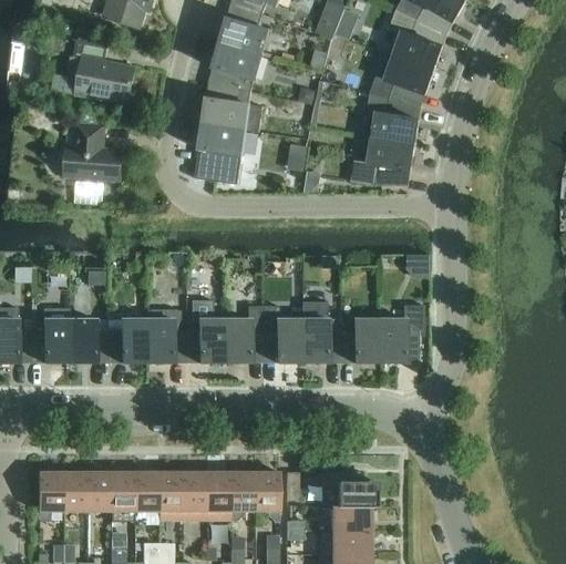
[(111,0),(107,11),(110,17),(135,24),(141,22),(145,7),(151,9),(153,0),(111,0)]
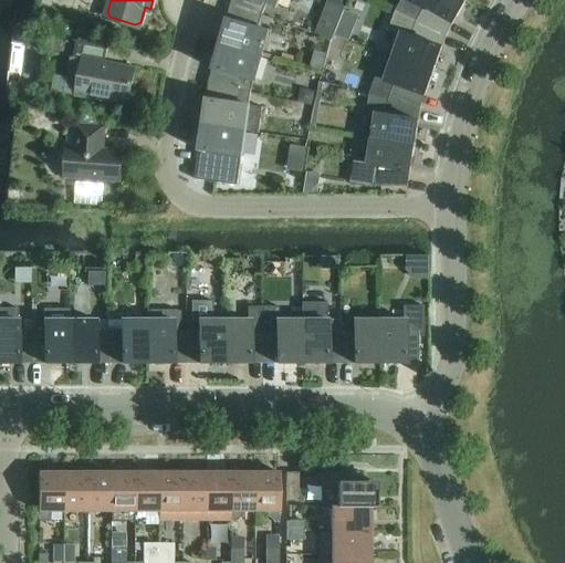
[(232,0),(231,2),(263,13),(268,1),(278,4),(280,0),(232,0)]
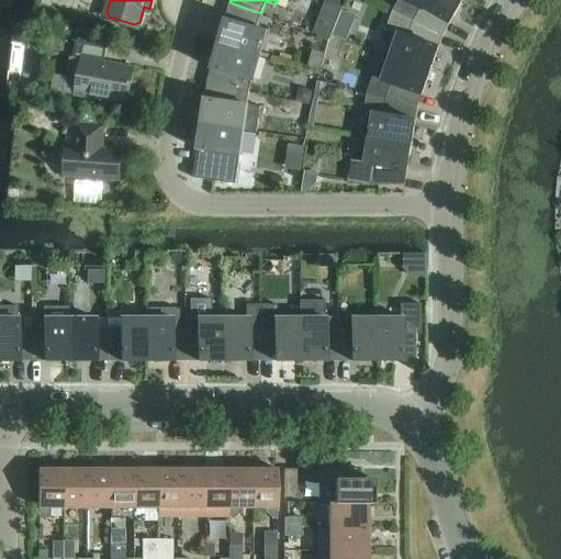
[(397,0),(393,9),(445,33),(462,0),(397,0)]
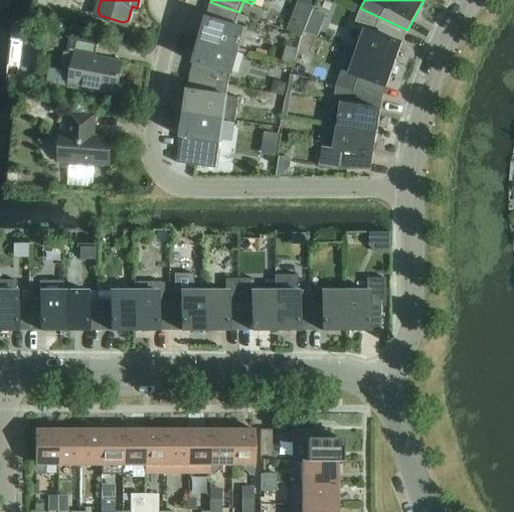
[(210,2),(200,38),(238,48),(244,26),(235,24),(239,12),(210,2)]
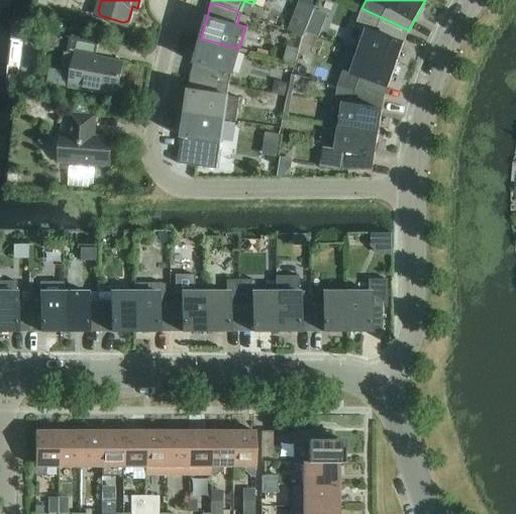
[(318,2),(310,26),(327,32),(335,8),(318,2)]
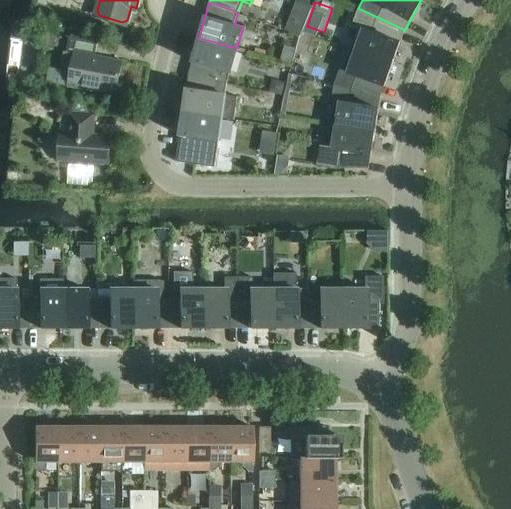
[(363,29),(356,50),(393,63),(405,30),(358,8),(352,25),(363,29)]
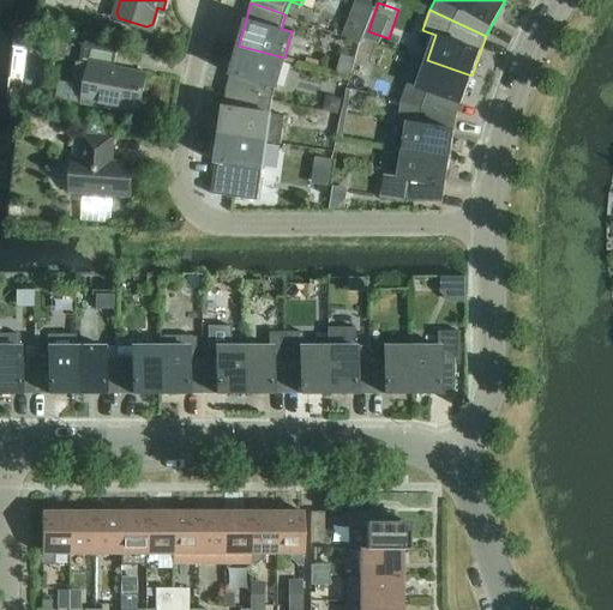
[(82,101),(139,112),(148,72),(114,66),(118,49),(84,42),(80,61),(90,62),(82,101)]
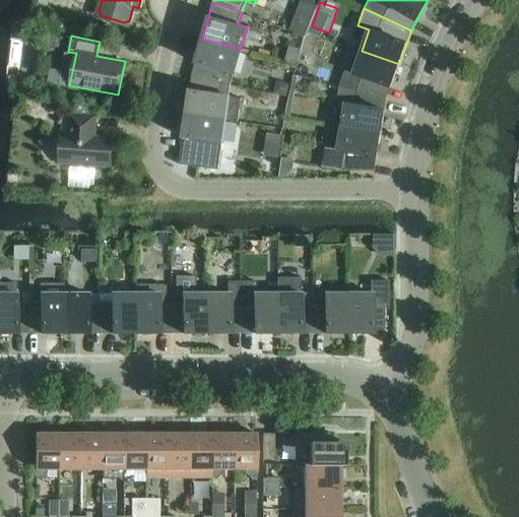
[(202,39),(192,75),(231,83),(235,72),(241,49),(202,39)]
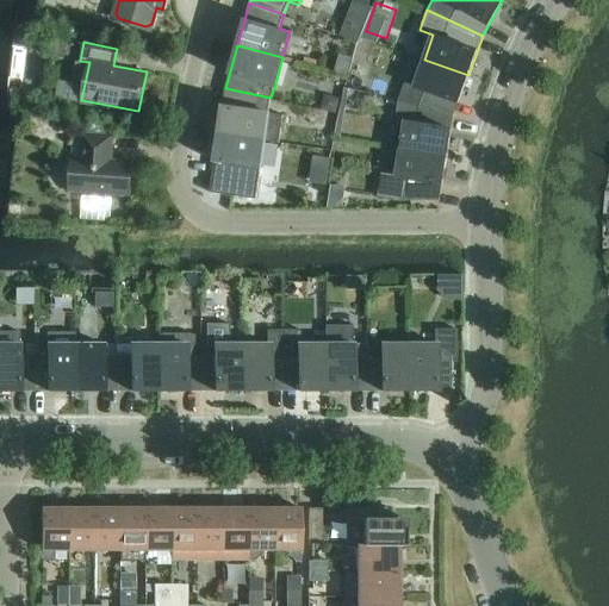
[(406,79),(398,100),(454,114),(468,75),(424,60),(416,81),(406,79)]
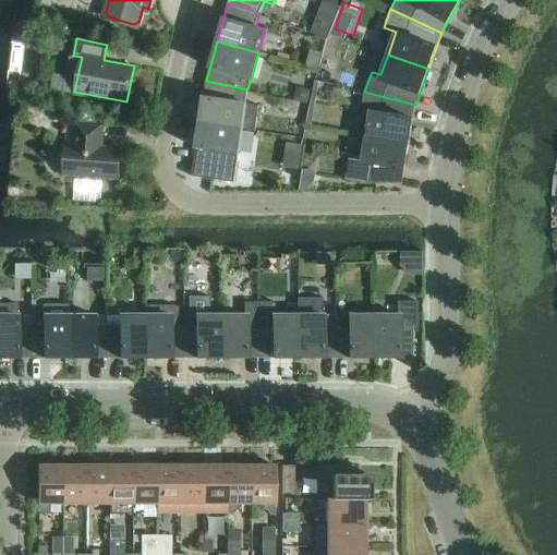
[(206,81),(201,121),(243,128),(256,129),(259,104),(246,101),(247,89),(206,81)]
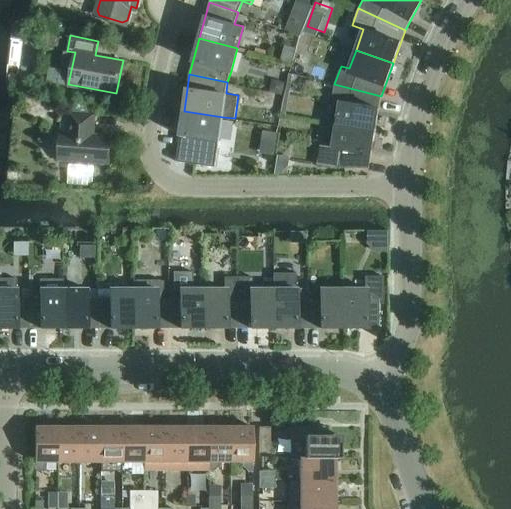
[(282,94),(286,81),(273,78),(269,90),(282,94)]
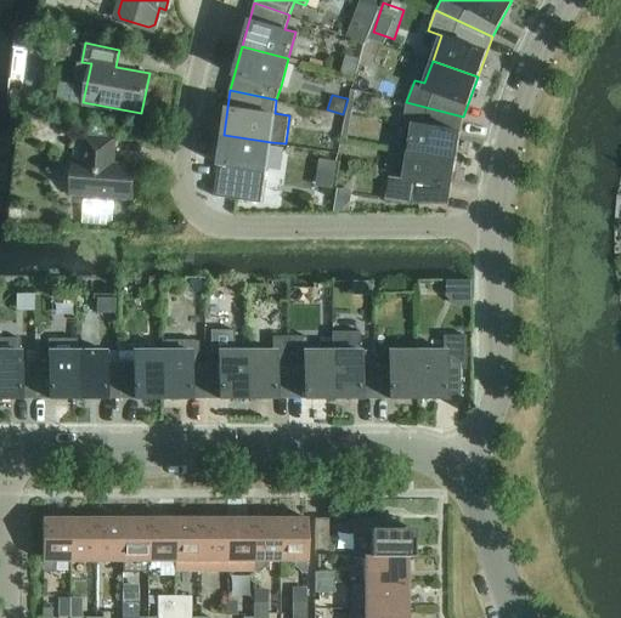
[(413,124),(408,151),(456,158),(463,117),(406,102),(404,123),(413,124)]
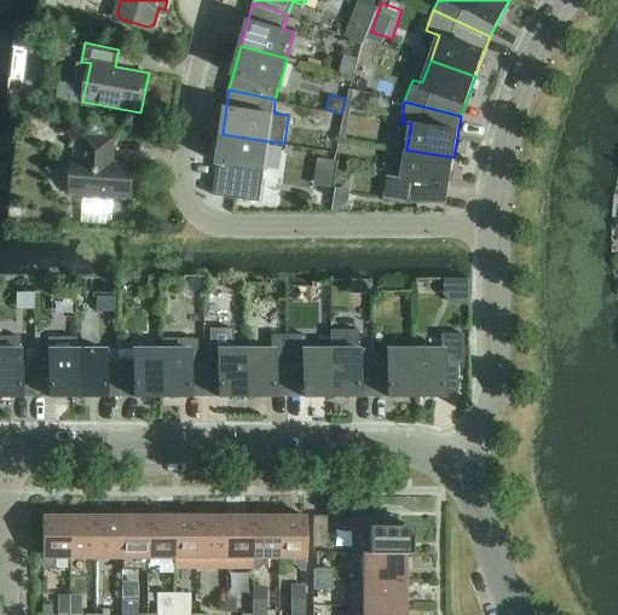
[(114,162),(115,135),(84,134),(82,160),(74,158),(74,166),(70,168),(67,170),(67,175),(67,179),(69,183),(73,185),(71,192),(91,193),(92,197),(96,199),(99,201),(103,201),(107,198),(109,195),(132,196),(134,163),(114,162)]
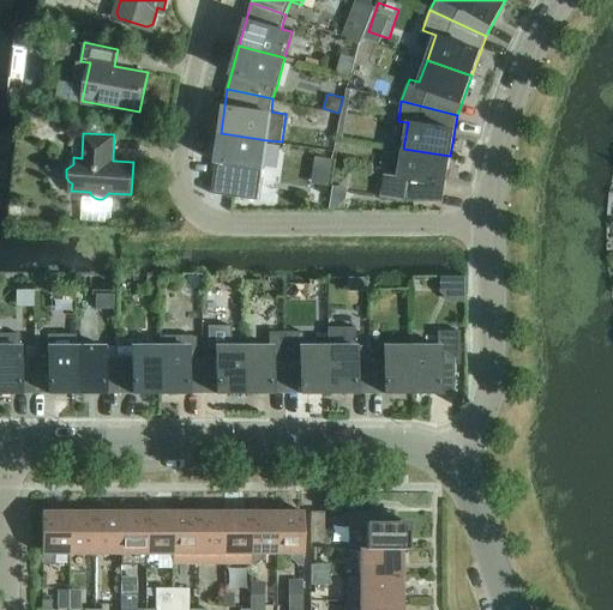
[(268,140),(221,133),(212,192),(258,199),(263,168),(264,168),(268,140)]
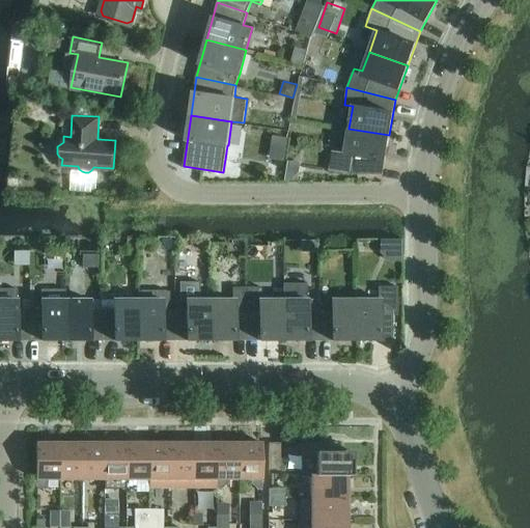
[(389,135),(349,129),(345,151),(333,149),(329,169),(352,173),(383,173),(389,135)]
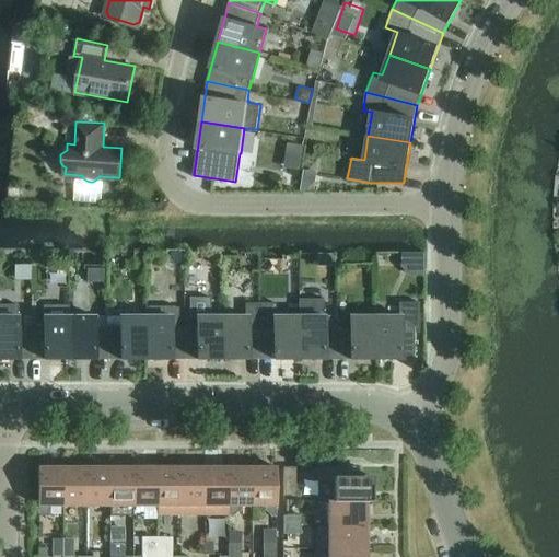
[(315,190),(318,176),(304,174),(302,188),(315,190)]
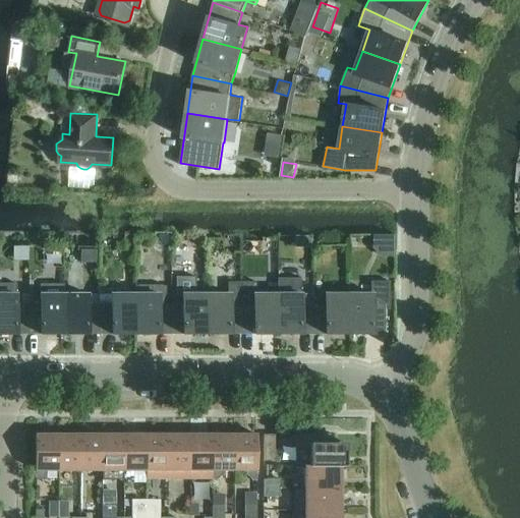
[(183,302),(171,302),(171,333),(207,333),(207,292),(195,292),(195,275),(176,275),(176,294),(183,294),(183,302)]
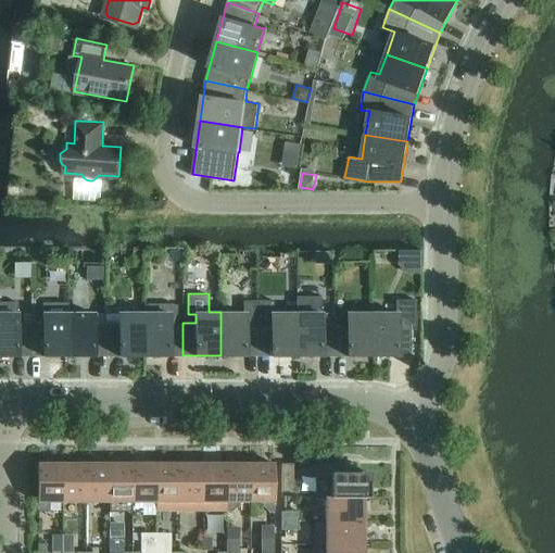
[(297,296),(297,312),(297,355),(335,355),(335,323),(322,323),(322,296),(297,296)]
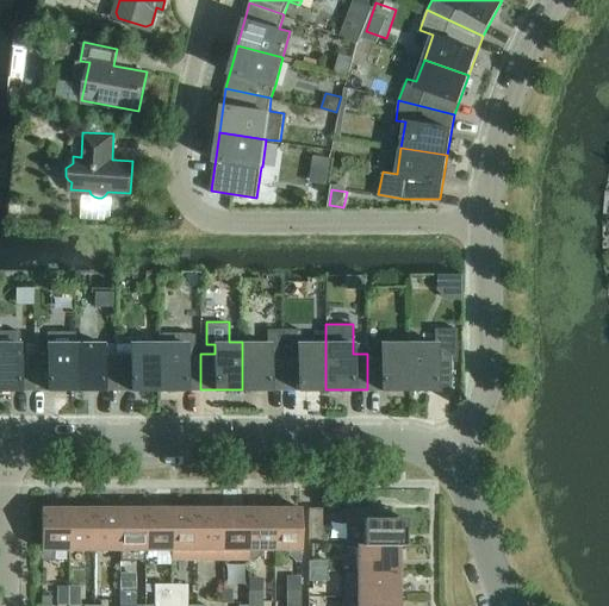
[(267,342),(242,342),(242,389),(284,389),(284,354),(284,328),(267,328),(267,342)]
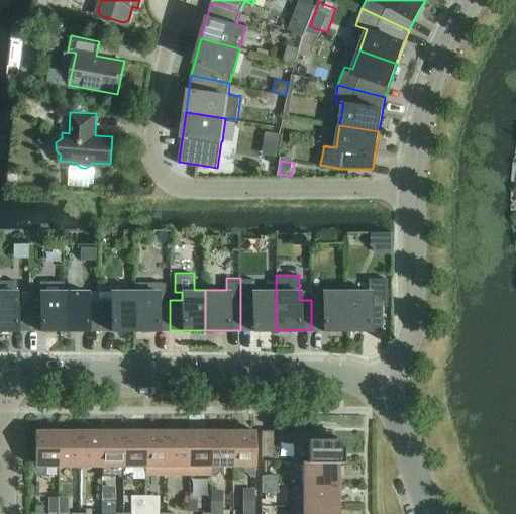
[(254,278),(240,278),(240,300),(240,330),(276,330),(276,290),(254,290),(254,278)]
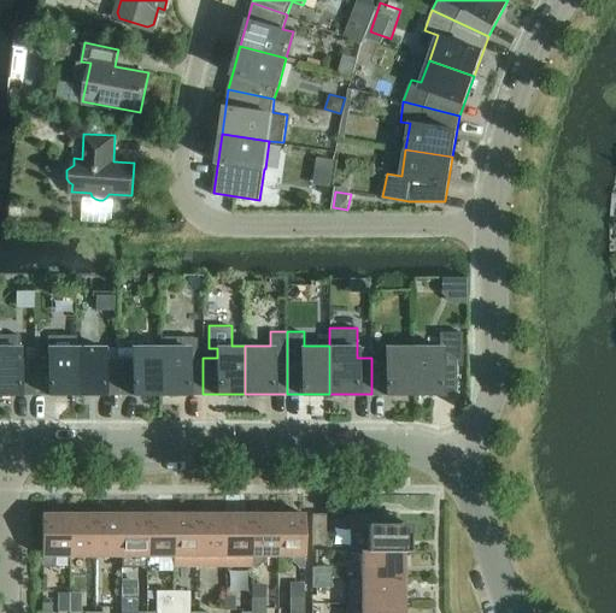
[(439,346),(414,346),(414,394),(456,394),(456,359),(462,359),(462,331),(439,331),(439,346)]
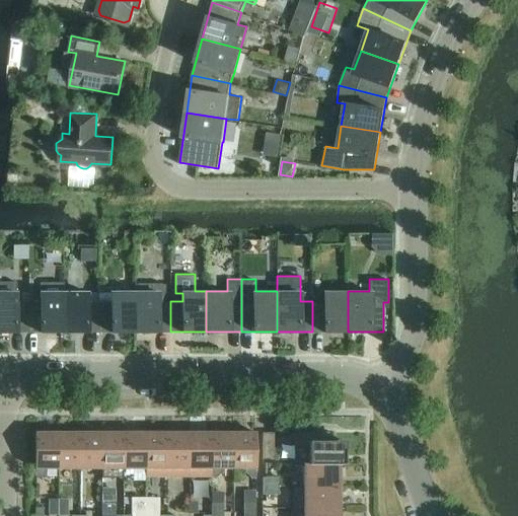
[(28,301),(16,301),(16,292),(16,281),(0,280),(0,330),(28,332),(28,301)]
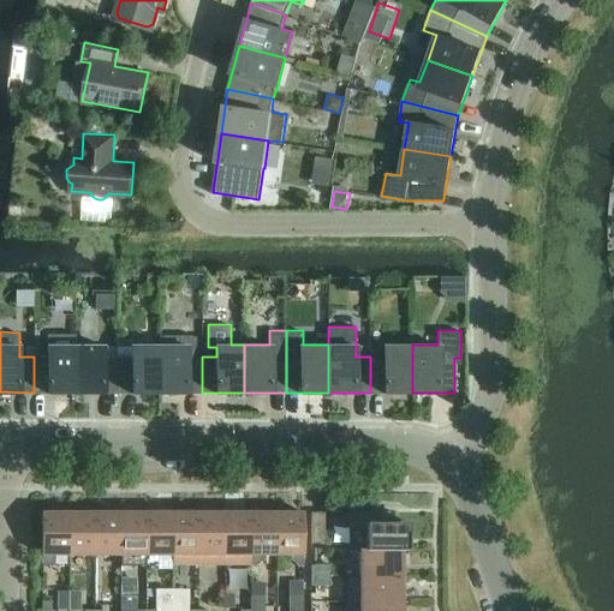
[(76,393),(76,346),(76,333),(48,333),(48,347),(34,347),(34,357),(34,393),(76,393)]
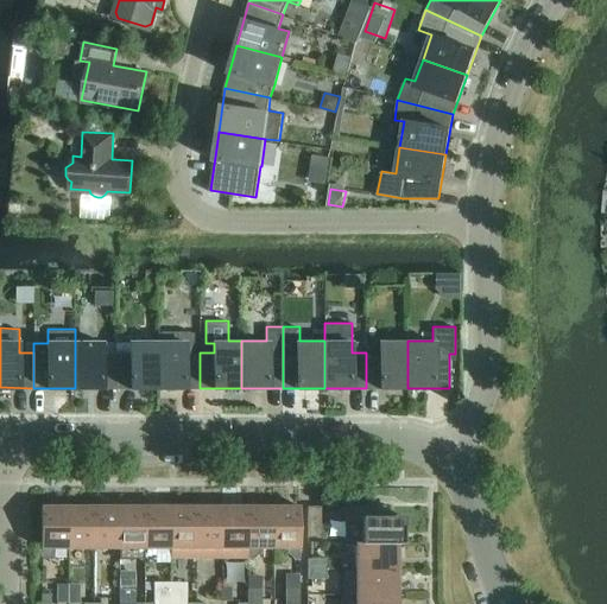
[(158,331),(158,341),(158,388),(200,388),(200,353),(195,353),(195,331),(158,331)]
